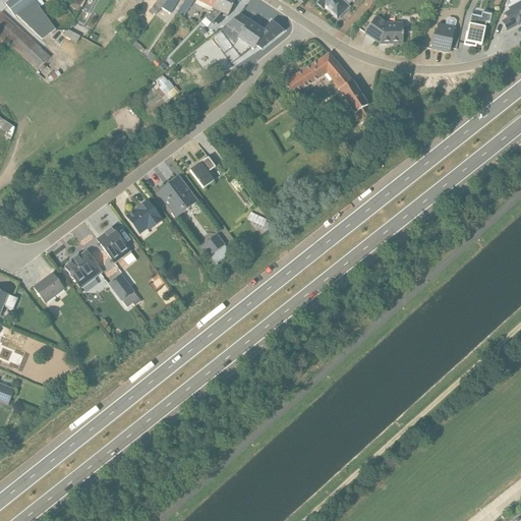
[(41,40),(55,30),(33,0),(8,0),(4,3),(14,16),(16,15),(41,40)]
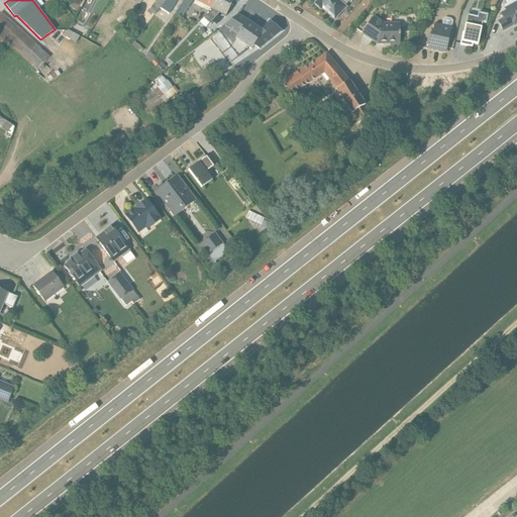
[(83,0),(72,0),(68,5),(76,12),(83,0)]
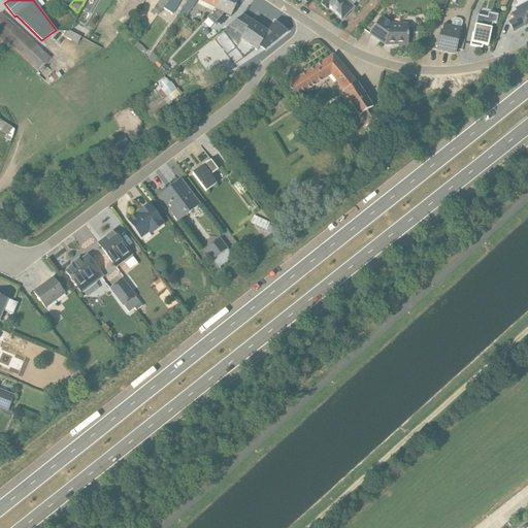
[(163,9),(168,0),(159,0),(152,11),(157,15),(163,9)]
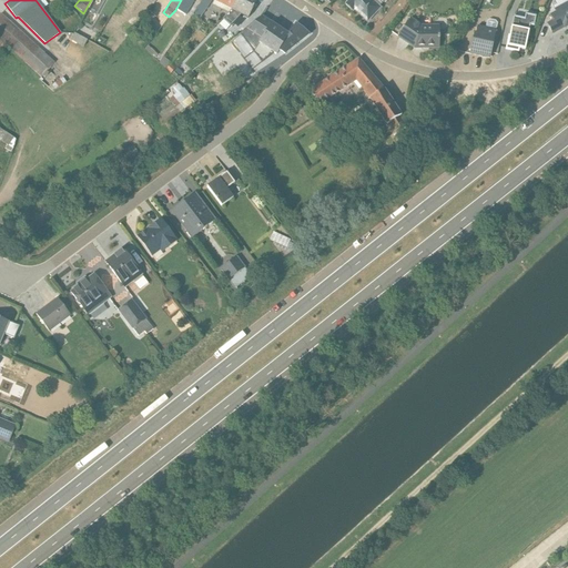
[(181,0),(175,10),(185,16),(193,2),(191,1),(191,0),(181,0)]
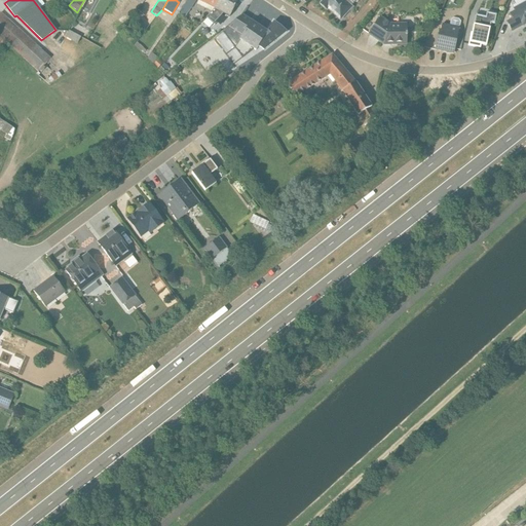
[(187,0),(177,14),(184,20),(196,0),(187,0)]
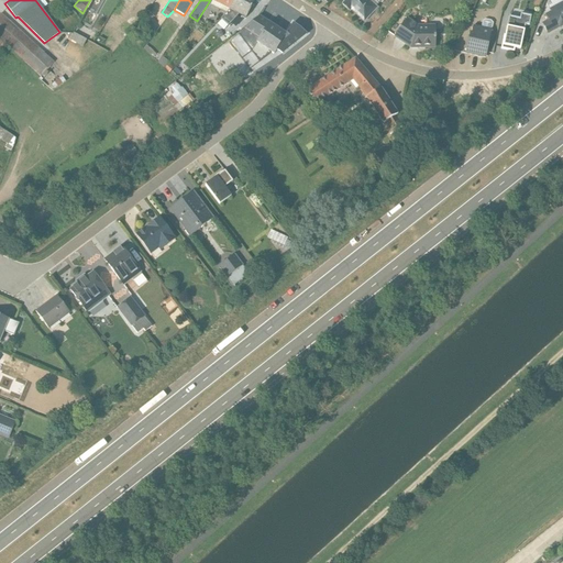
[(233,0),(211,0),(212,1),(210,6),(225,13),(229,10),(233,0)]
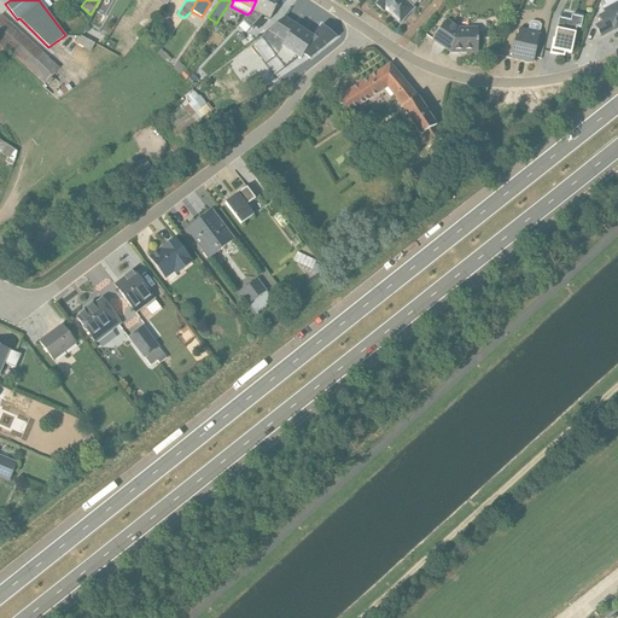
[(248,15),(243,21),(250,29),(262,17),(269,21),(279,3),(275,0),(256,0),(251,11),(248,15)]
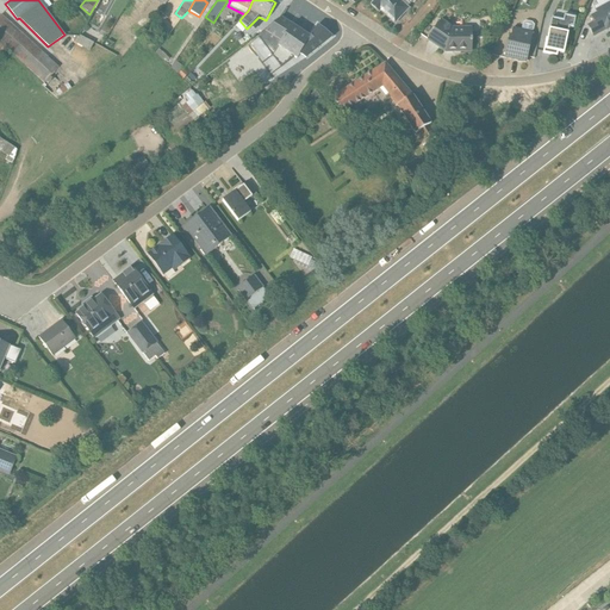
[(373,0),(369,5),(379,13),(380,12),(394,25),(405,13),(406,13),(410,10),(406,7),(399,0),(373,0)]
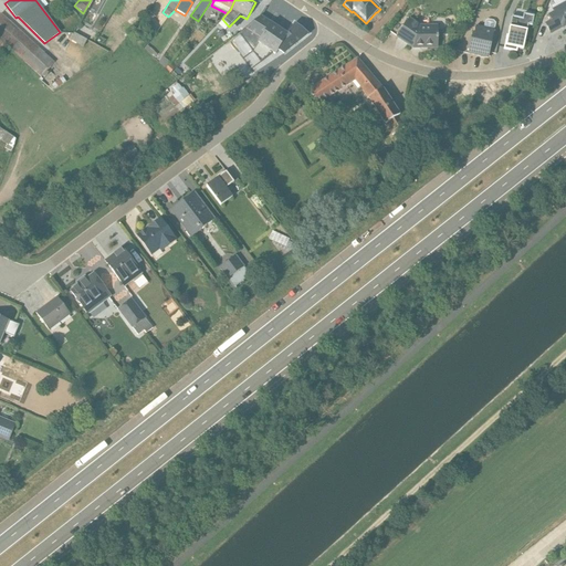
[(545,24),(551,33),(562,28),(563,28),(564,28),(564,27),(565,24),(565,3),(553,11),(553,12),(547,16),(551,21),(545,24)]
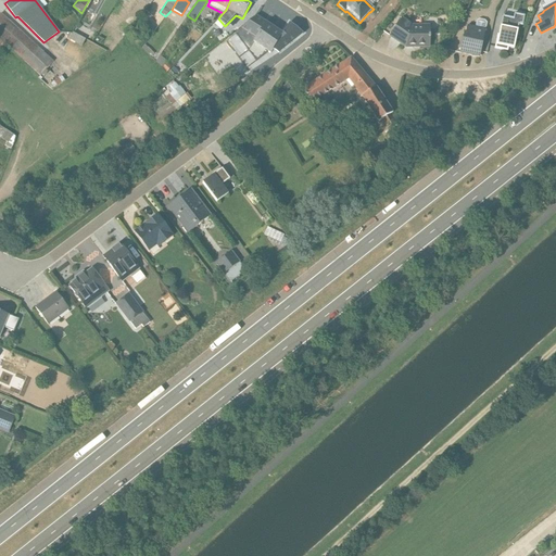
[(46,70),(53,62),(25,35),(24,35),(1,13),(0,13),(0,39),(7,46),(39,76),(41,74),(43,76),(48,72),(46,70)]
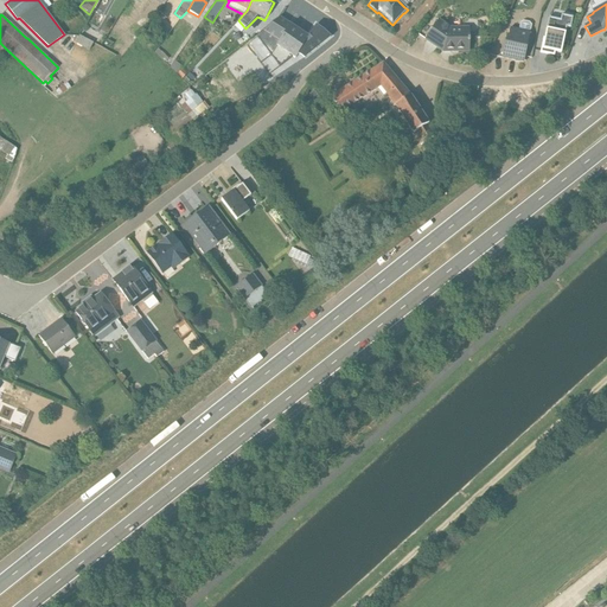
[(543,39),(540,52),(554,56),(555,49),(561,50),(566,27),(570,27),(572,18),(561,16),(560,20),(548,18),(543,39)]
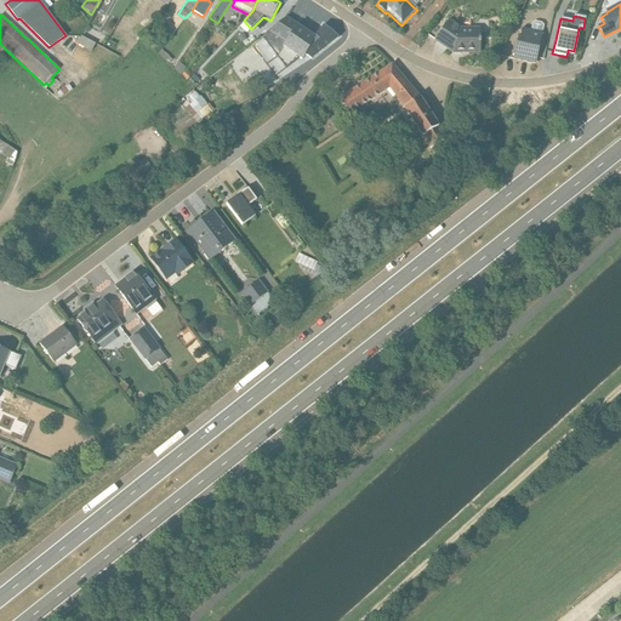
[(305,62),(337,38),(323,27),(314,38),(285,18),(265,35),(305,62)]
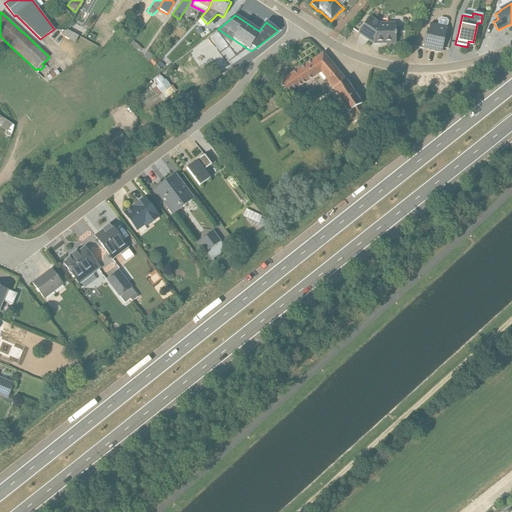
[(370,16),(358,34),(373,45),(395,44),(395,23),(380,23),(370,16)]
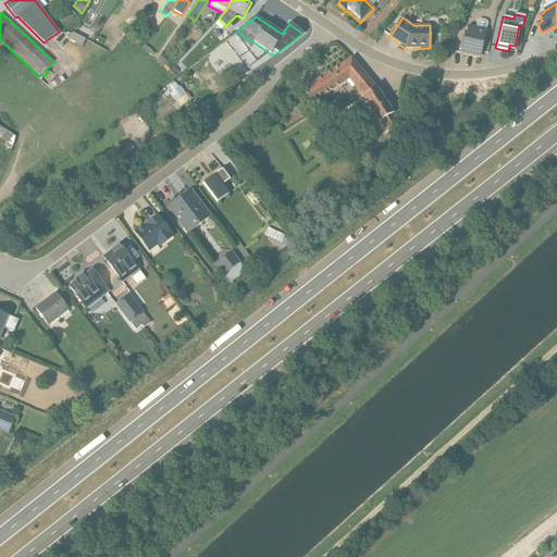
[(463,33),(460,53),(480,58),(485,29),(487,23),(485,21),(480,20),(477,21),(475,27),(468,26),(467,33),(463,33)]
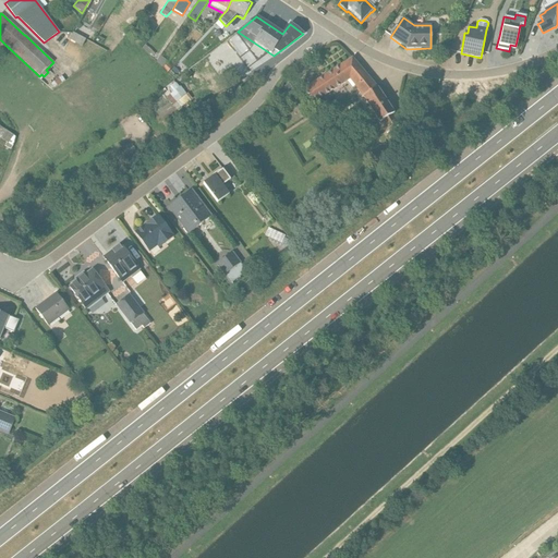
[(85,39),(73,33),(69,40),(82,47),(85,39)]
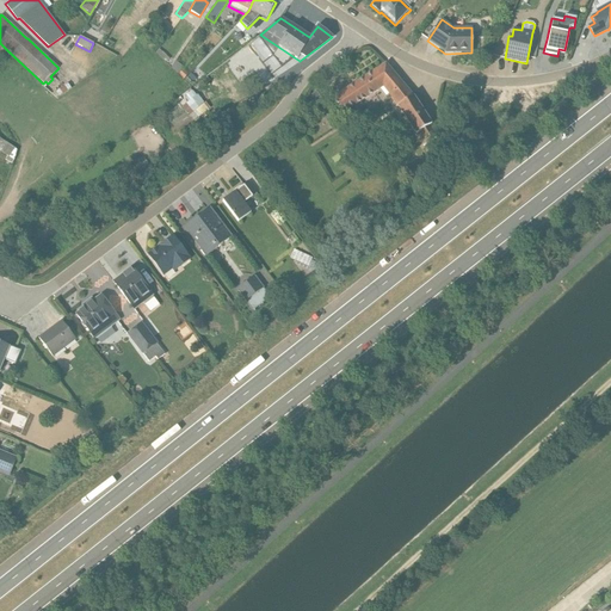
[(0,43),(0,56),(4,61),(11,54),(0,43)]
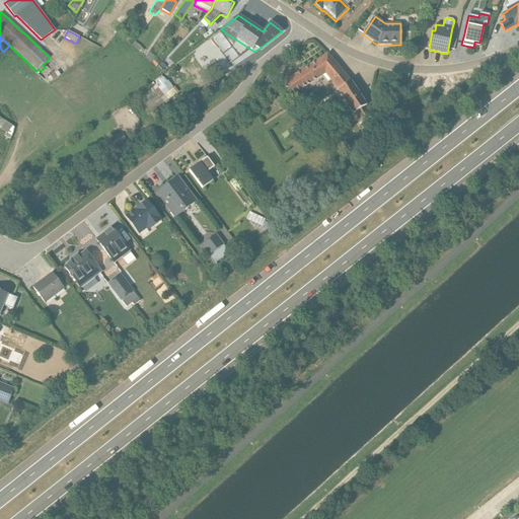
[(144,50),(135,42),(132,45),(141,53),(144,50)]
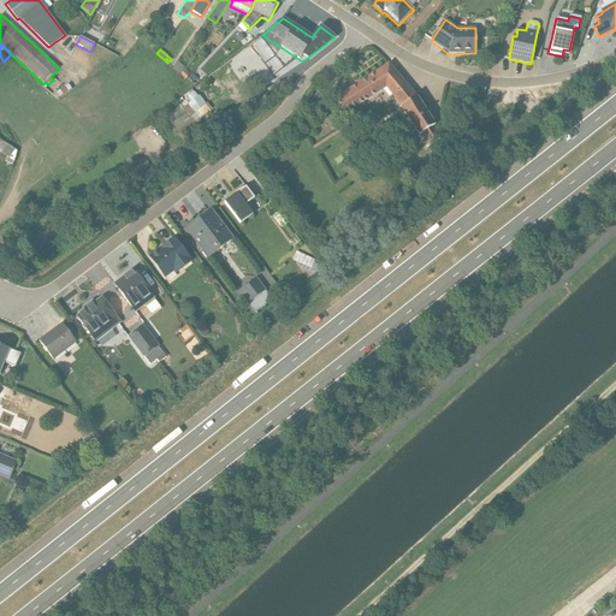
[(172,69),(179,73),(184,67),(177,61),(172,69)]
